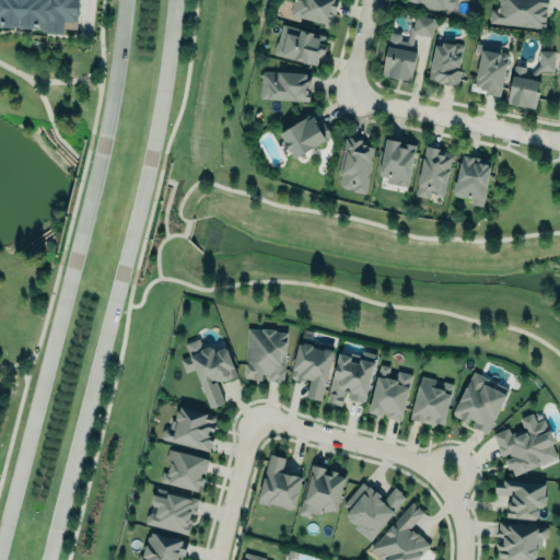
[(0,0),(0,27),(63,32),(63,22),(77,22),(78,0),(0,0)]
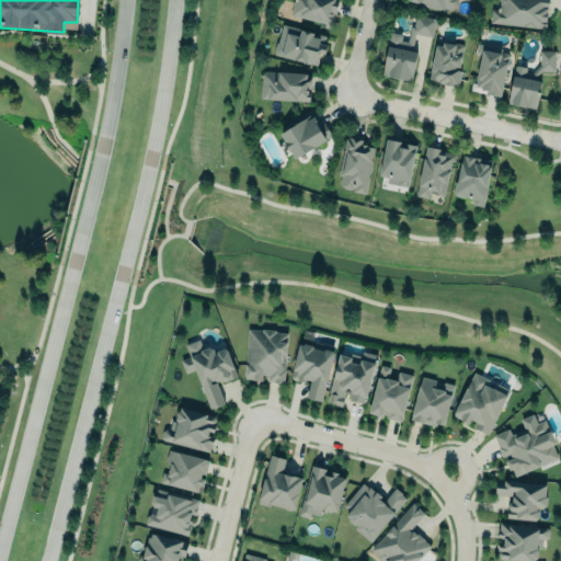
[(294,0),(289,14),(323,23),(323,26),(331,30),(334,14),(336,8),(339,0),(294,0)]
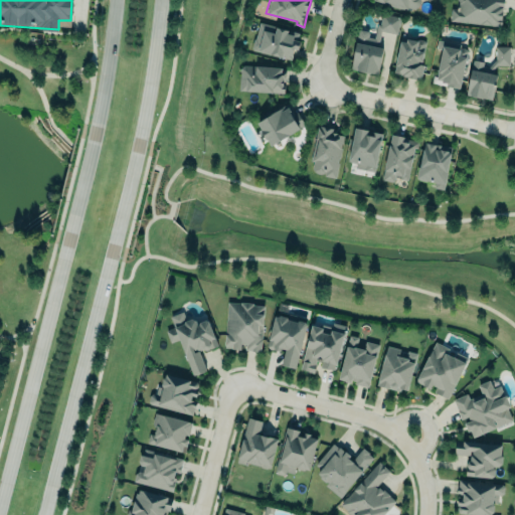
[(374,0),(374,3),(417,11),(419,0),(374,0)]
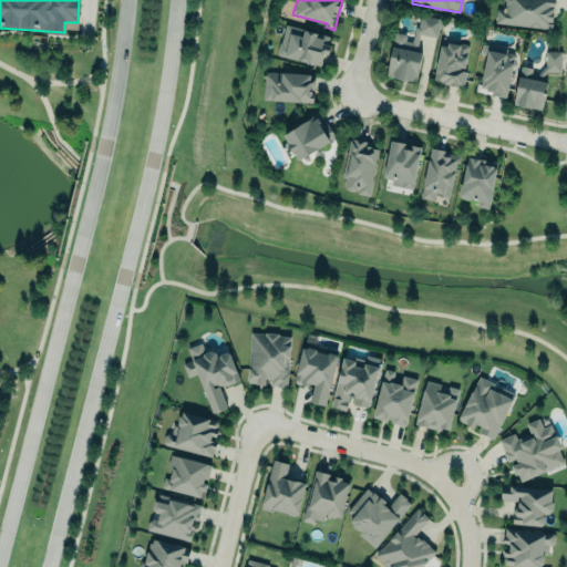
[(554,0),(552,29),(495,23),(496,9),(502,10),(503,3),(502,1),(502,0),(554,0)]
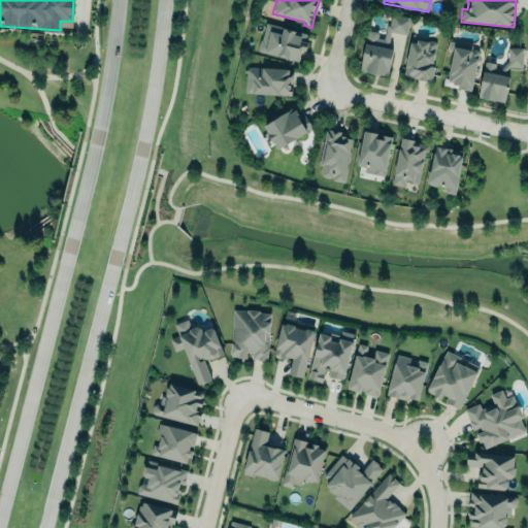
[(358,70),(364,71),(364,72),(370,74),(377,76),(377,75),(386,76),(389,60),(391,50),(386,48),(390,31),(405,35),(409,18),(391,13),(388,26),(386,25),(383,39),(375,37),(376,33),(375,33),(376,32),(367,30),(367,32),(366,31),(361,54),(358,70)]
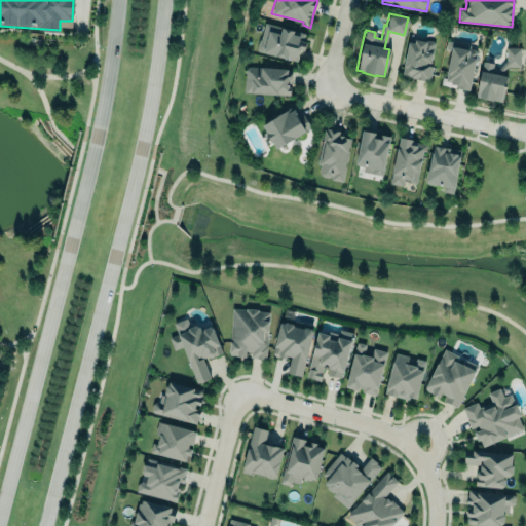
[(264,23),(257,50),(296,61),(299,50),(303,51),(305,42),(302,41),(304,33),(264,23)]
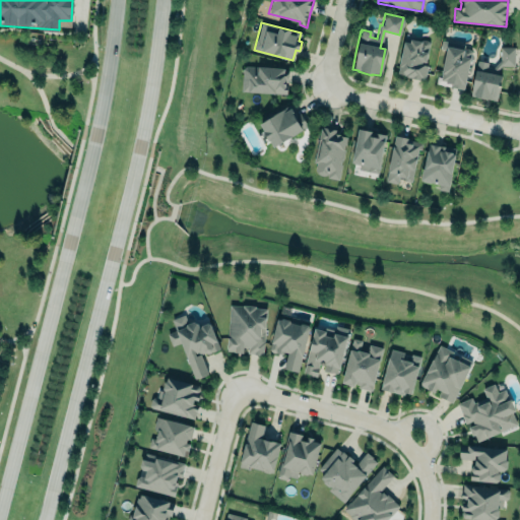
[(425,79),(430,43),(403,39),(397,76),(425,79)]
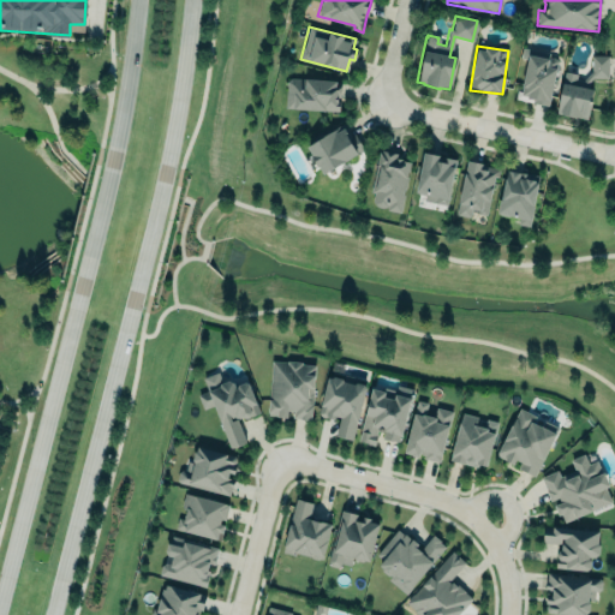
[(548,106),(556,61),(554,59),(549,58),(549,53),(521,47),(519,59),(526,60),(519,91),(517,90),(514,100),(548,106)]
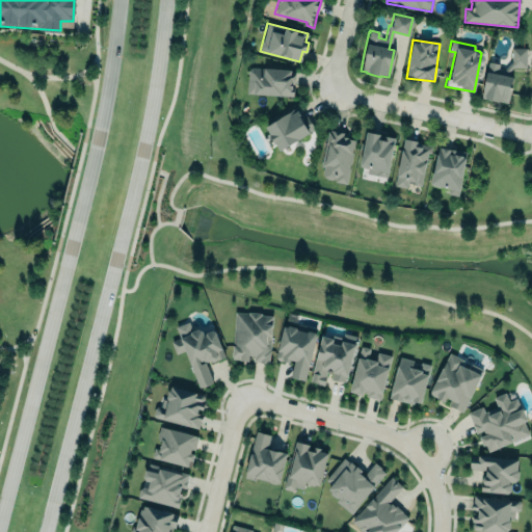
[(507,104),(512,77),(506,76),(511,68),(526,68),(526,48),(511,48),(510,61),(504,70),(498,69),(498,64),(487,62),(480,99),(507,104)]
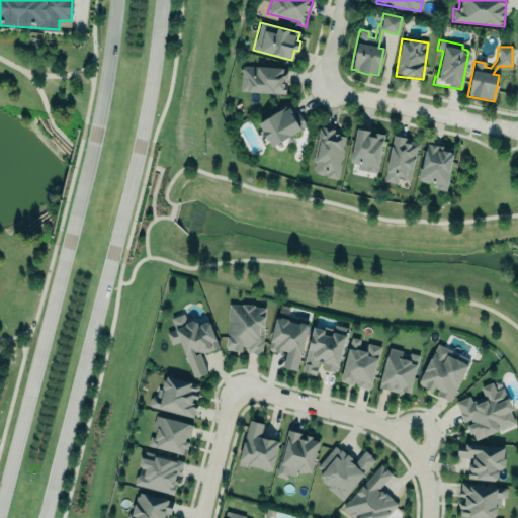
[(282,68),(246,65),(242,68),(240,90),(247,91),(286,93),(287,69),(282,68)]
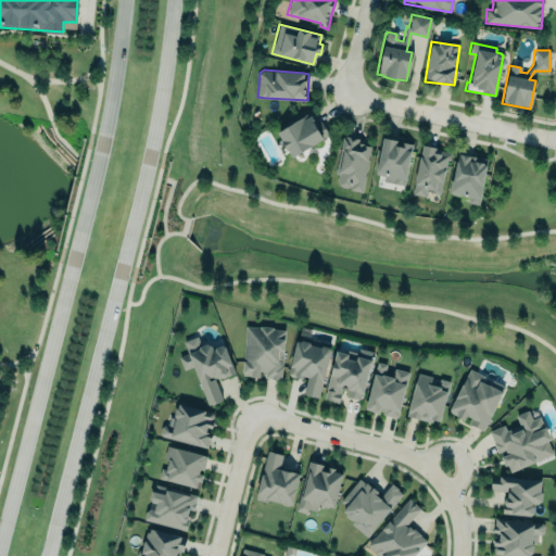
[(291,159),(329,136),(321,123),(317,125),(310,113),(276,133),(291,159)]
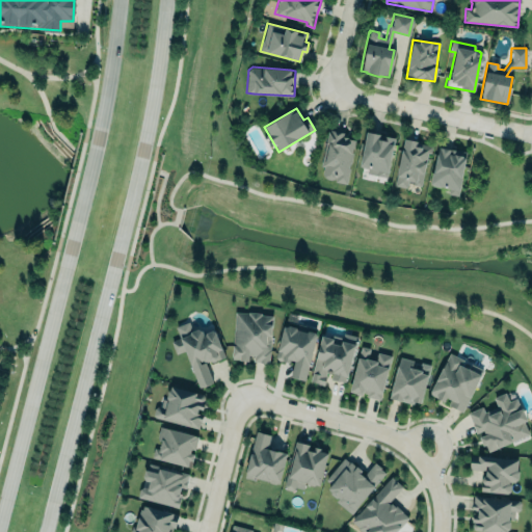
[(346,183),(355,140),(344,138),(345,133),(328,130),(318,178),(346,183)]
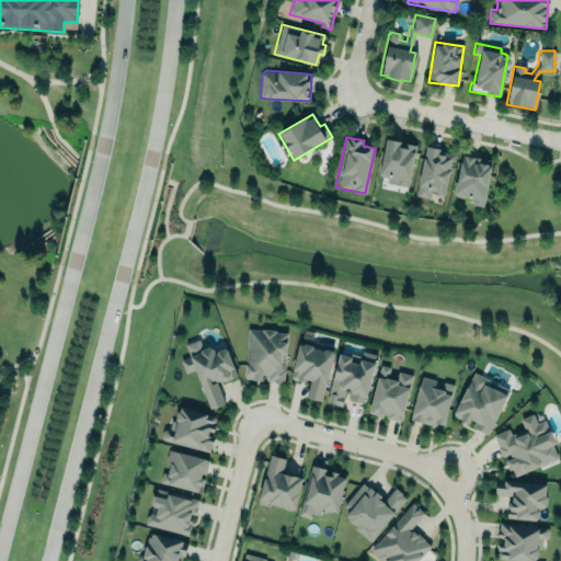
[(408,187),(415,145),(386,139),(379,176),(387,178),(386,184),(408,187)]
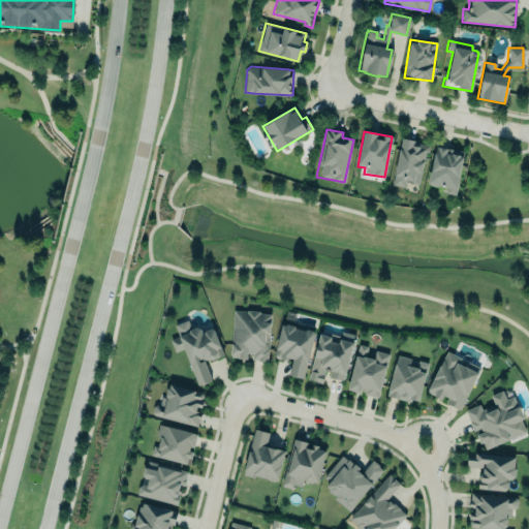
[(400,137),(391,185),(403,187),(404,181),(409,182),(409,183),(417,185),(424,152),(428,153),(429,146),(418,143),(417,147),(413,146),(414,141),(400,137)]
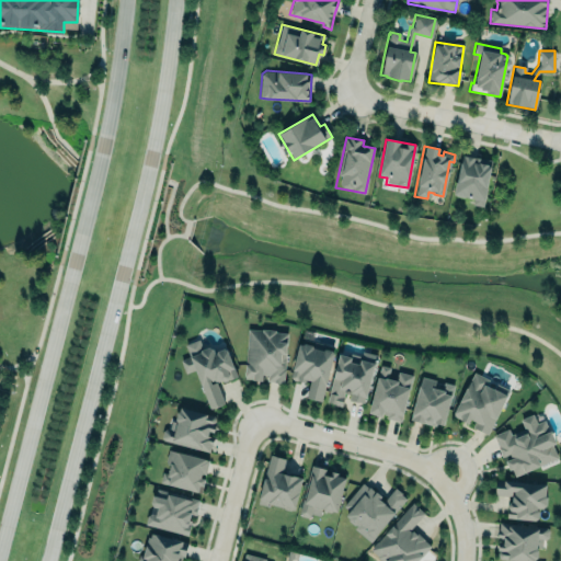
[(491,160),(460,156),(455,196),(473,198),(472,205),(484,206),(491,160)]
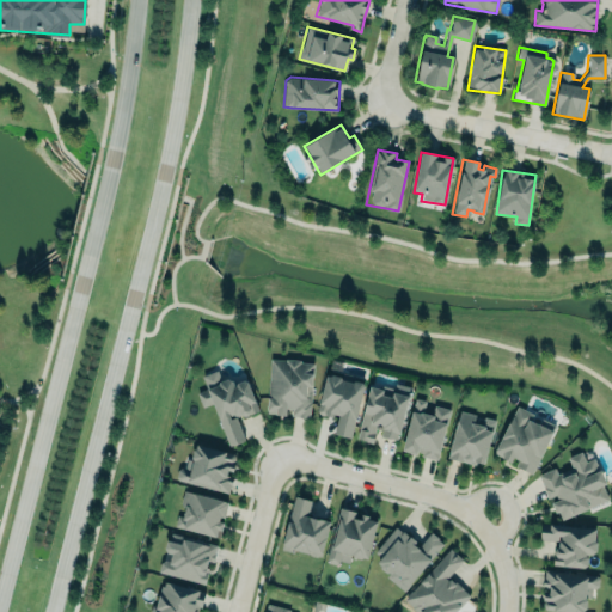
[(270,359),(286,360),(286,357),(301,359),(301,361),(313,362),(313,373),(312,374),(310,417),(299,416),(298,415),(291,415),(292,409),(288,409),(287,415),(275,414),(273,412),(267,412),(270,359)]
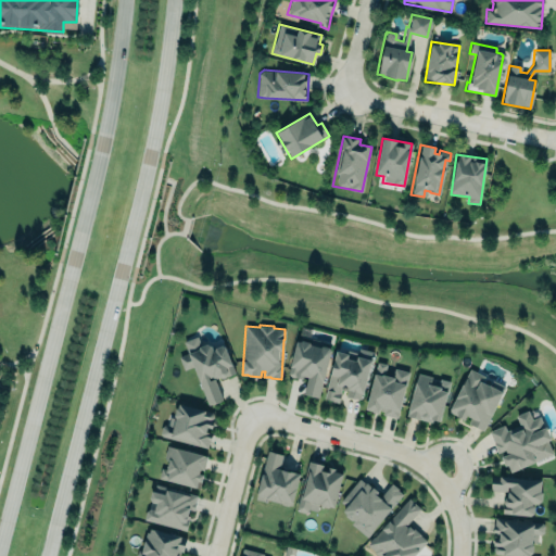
[(222,401),(215,380),(234,374),(225,344),(211,349),(209,342),(200,345),(198,337),(182,341),(187,354),(178,356),(182,370),(193,367),(206,406),(222,401)]
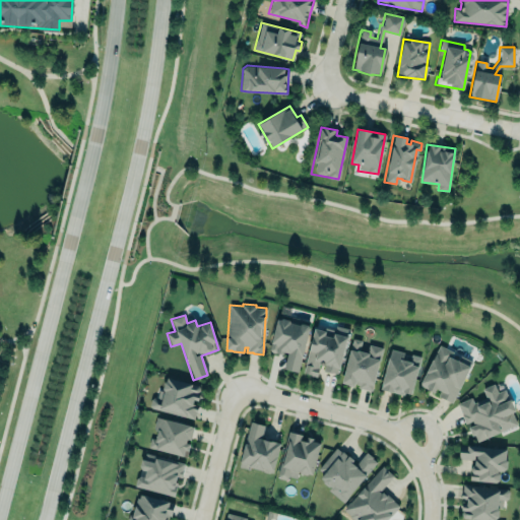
[(277,316),(280,317),(282,316),(289,317),(290,319),(300,322),(302,320),(308,322),(309,325),(298,370),(283,367),(287,350),(283,348),(282,351),(276,350),(275,350),(271,350),(269,347),(277,316)]
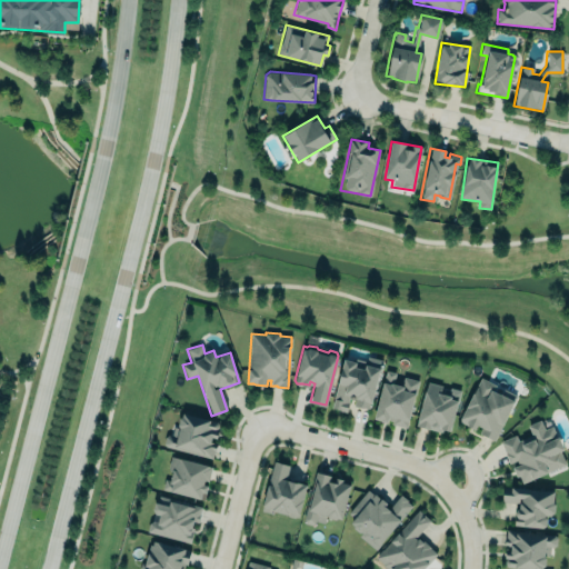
[(380,366),(369,407),(355,403),(356,398),(349,396),(346,410),(331,406),(343,356),(357,359),(356,363),(365,366),(366,361),(380,366)]
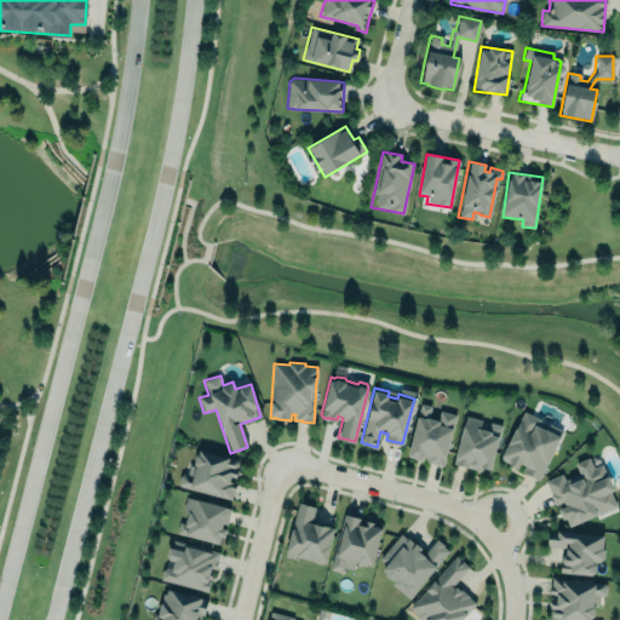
[(407,452),(415,454),(415,455),(422,457),(422,454),(425,455),(425,457),(428,457),(426,460),(443,464),(457,413),(441,408),(440,412),(440,413),(440,417),(430,414),(432,405),(420,401),(407,452)]
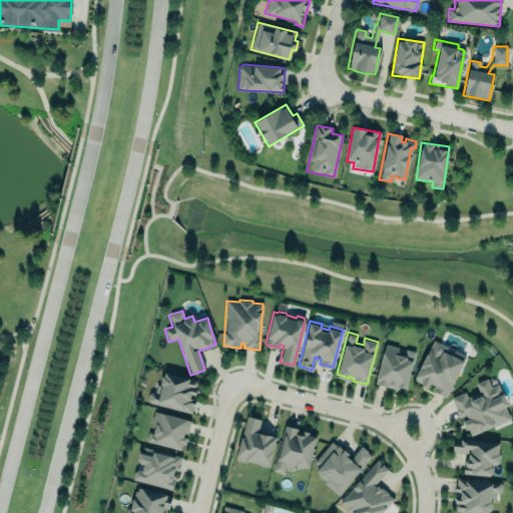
[(434,339),(448,346),(445,351),(452,354),(454,350),(467,356),(447,396),(432,389),(435,384),(430,382),(428,385),(414,378),(434,339)]
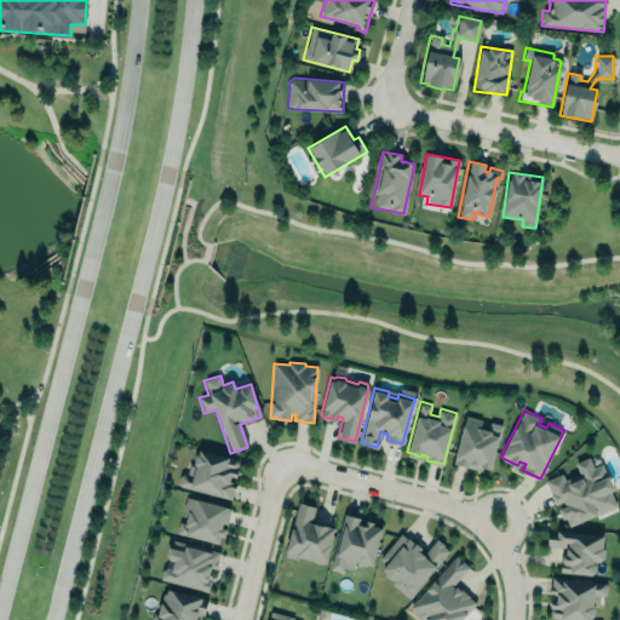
[(453,464),(491,472),(501,425),(464,417),(453,464)]
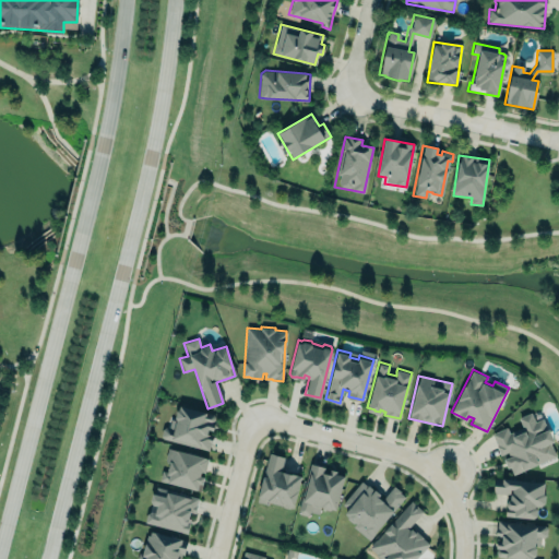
[(180,403),(206,409),(206,412),(214,413),(214,418),(212,427),(207,425),(205,433),(212,435),(207,449),(164,437),(162,435),(163,427),(167,425),(169,426),(171,417),(176,418),(176,415),(176,408),(179,407),(180,403)]
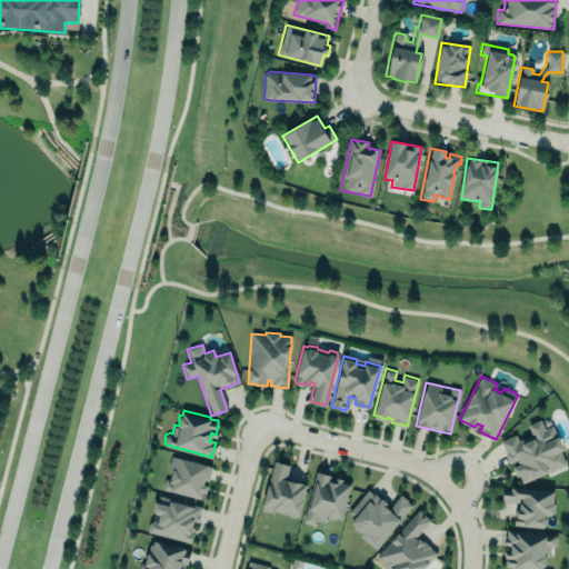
[(501,441),(515,435),(518,441),(532,435),(528,425),(540,419),(545,429),(552,426),(557,436),(558,435),(563,447),(559,449),(566,463),(522,482),(519,475),(517,476),(512,466),(518,463),(517,459),(510,462),(501,441)]
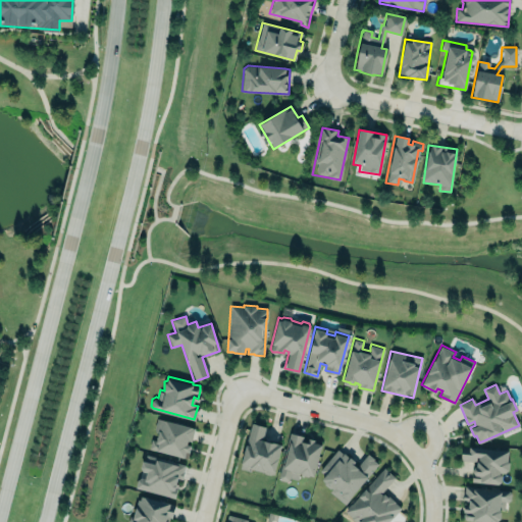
[(148,450),(187,459),(190,446),(194,427),(158,419),(153,439),(151,439),(148,450)]
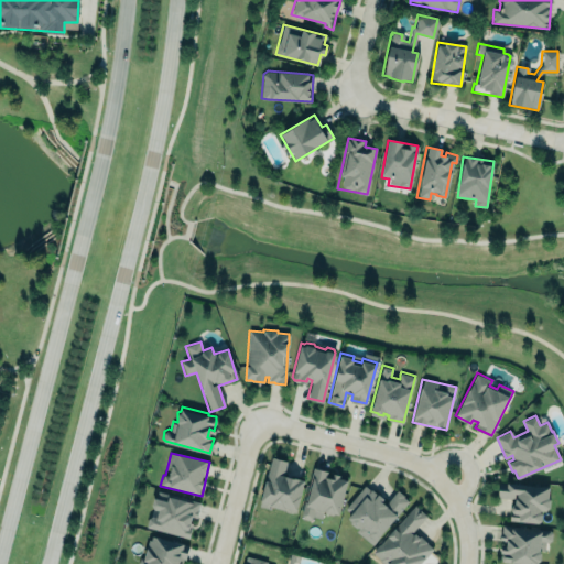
[(303,480),(283,476),(288,462),(271,457),(259,506),(295,513),(303,480)]
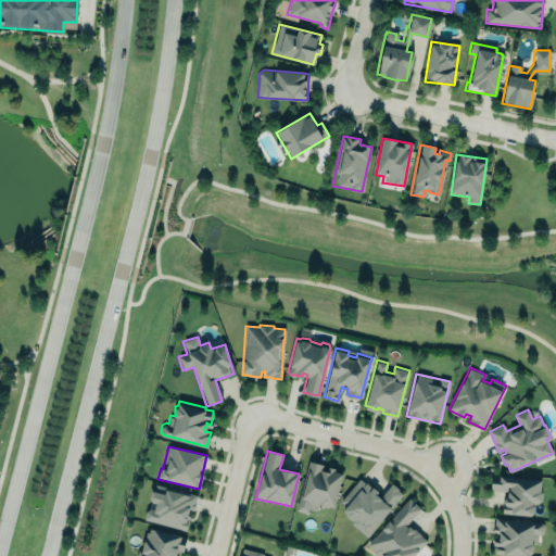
[(308,460),(297,506),(299,510),(304,513),(310,509),(317,510),(318,505),(321,506),(329,507),(333,506),(342,474),(340,472),(335,471),(335,468),(328,466),(326,470),(321,469),(323,465),(308,460)]
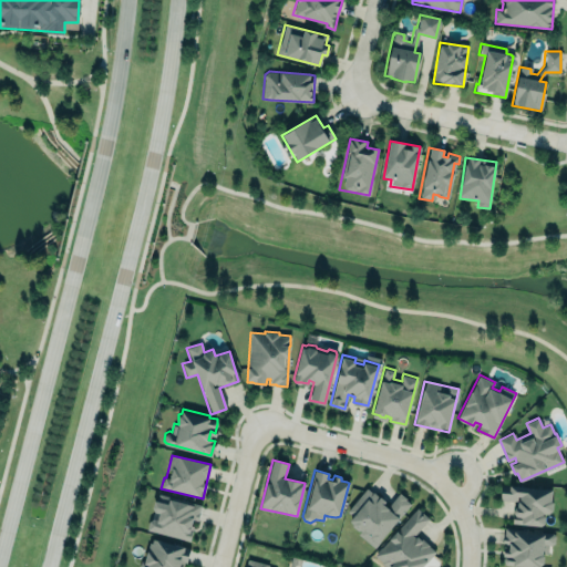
[(509,484),(552,488),(550,498),(553,502),(553,509),(549,512),(544,512),(544,522),(542,524),(512,522),(514,506),(517,504),(517,501),(501,500),(502,490),(509,491),(509,484)]
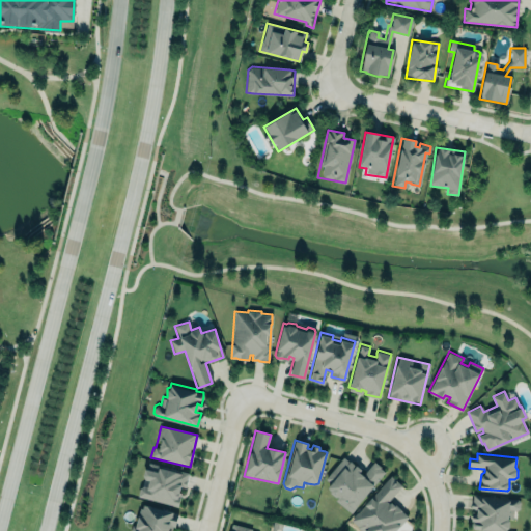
[(351,511),(385,470),(374,460),(364,474),(360,471),(362,469),(350,459),(347,460),(344,456),(326,477),(330,482),(327,485),(330,488),(330,491),(335,496),(337,495),(339,497),(337,499),(351,511)]
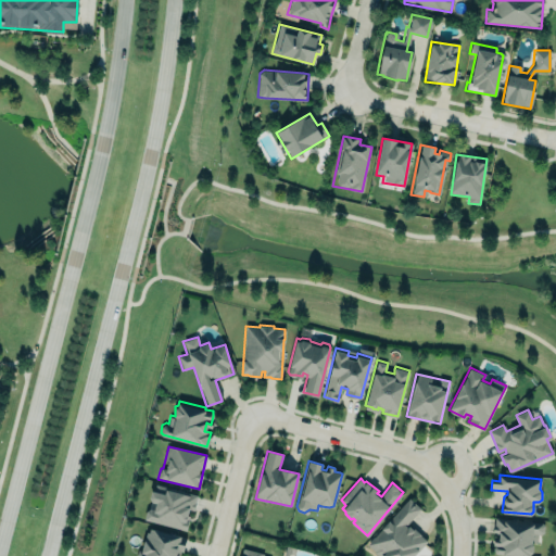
[(156,484),(198,493),(194,508),(189,507),(188,514),(190,514),(187,529),(143,519),(146,509),(151,506),(154,507),(156,501),(153,500),(151,496),(151,489),(156,484)]
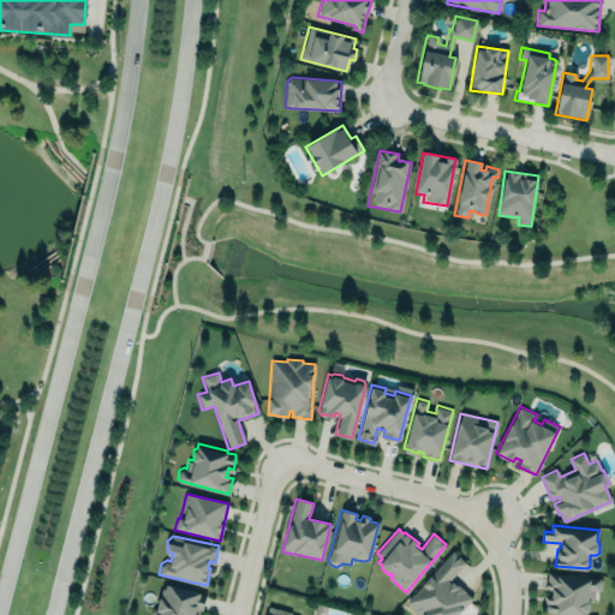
[(452,551),(406,602),(419,614),(457,614),(472,598),(452,579),(466,562),(452,551)]
